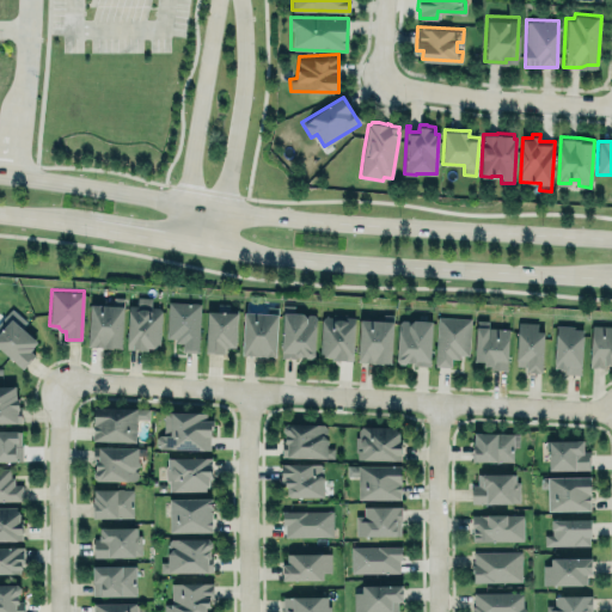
[(90,301),(89,344),(122,347),(123,304),(124,295),(114,295),(114,304),(90,301)]
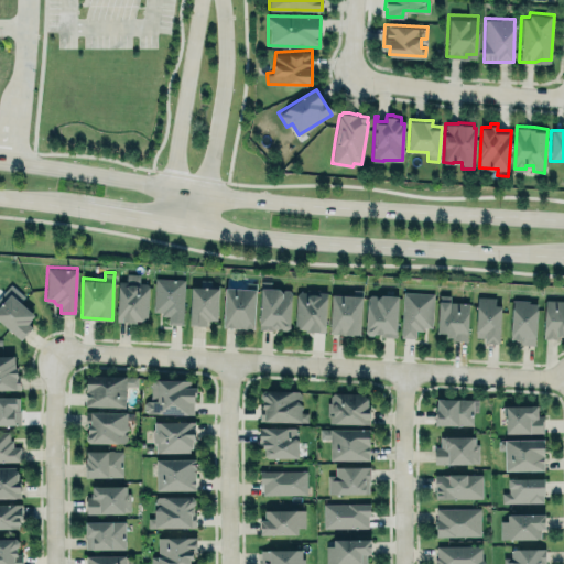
[(127,272),(140,273),(139,281),(145,282),(149,284),(147,316),(143,315),(143,318),(141,318),(141,320),(137,320),(137,318),(136,318),(136,322),(129,321),(129,320),(122,318),(122,320),(117,320),(119,280),(126,280),(127,272)]
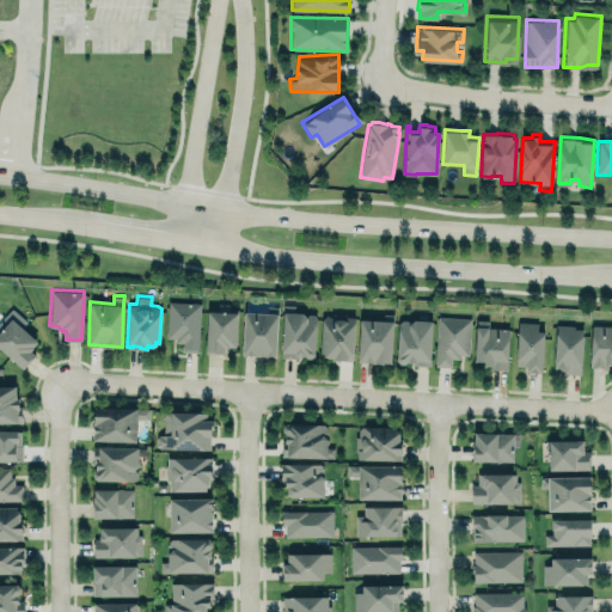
[(167,299),(201,301),(197,350),(183,349),(183,342),(175,342),(176,337),(165,337),(167,299)]
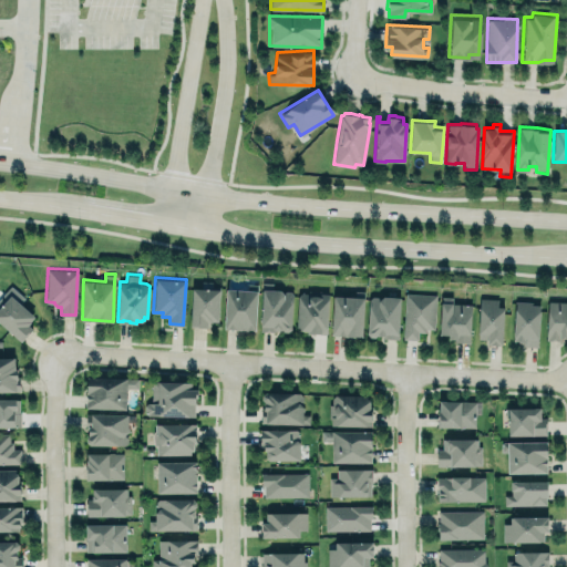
[(227,286),(224,327),(257,328),(258,288),(227,286)]
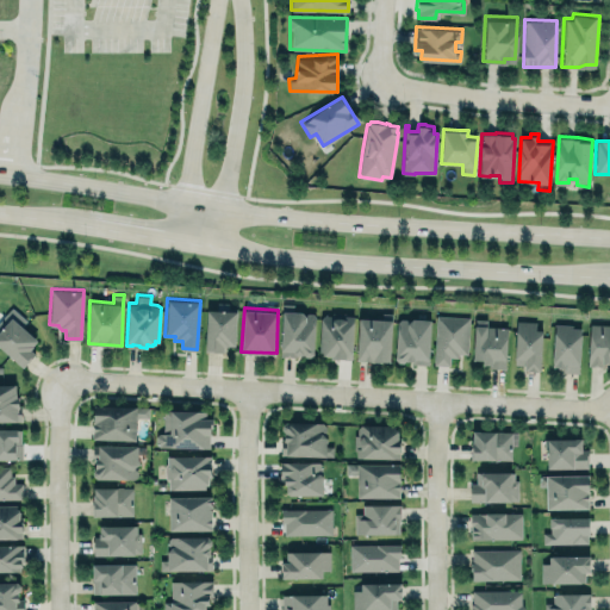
[(282,309),(281,354),(296,354),(296,352),(304,353),(306,355),(311,355),(313,350),(316,315),(312,312),(304,311),(302,310),(282,309)]
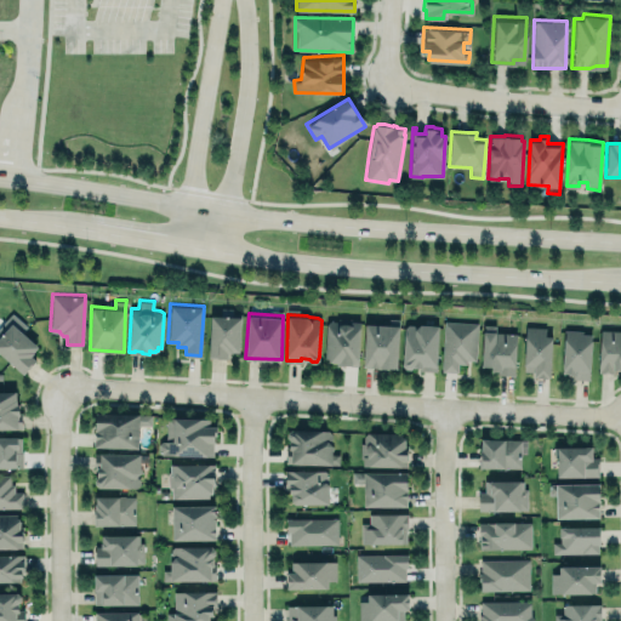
[(0,353),(22,374),(35,359),(30,354),(38,347),(22,332),(27,326),(15,315),(0,330),(0,353)]
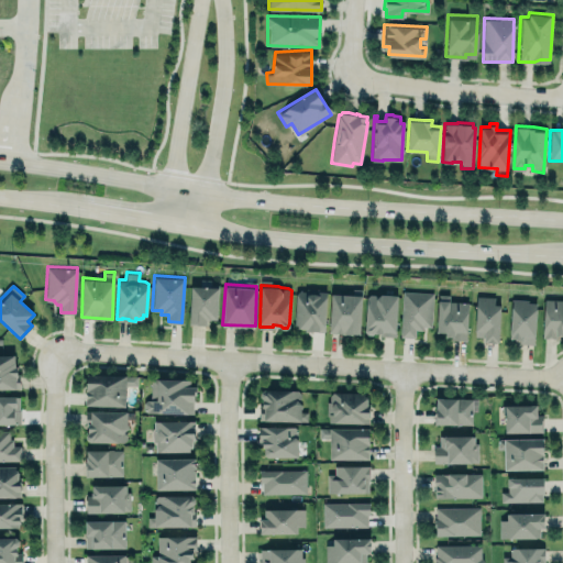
[(208,324),(208,319),(217,319),(218,287),(190,286),(189,324),(208,324)]
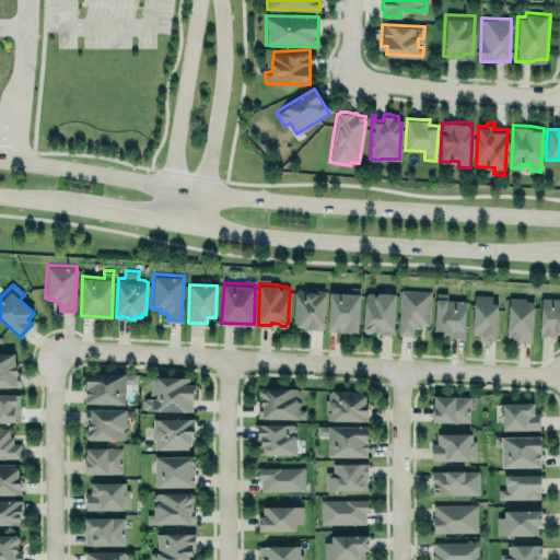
[(322,329),(324,290),(294,289),(293,328),(322,329)]
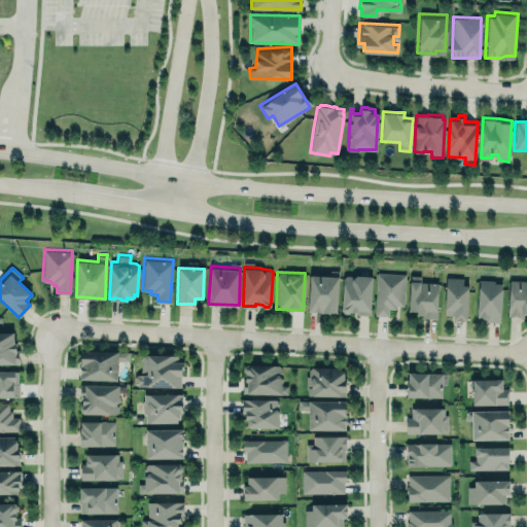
[(310,273),(308,309),(321,310),(321,311),(329,311),(329,310),(337,311),(339,275),(310,273)]
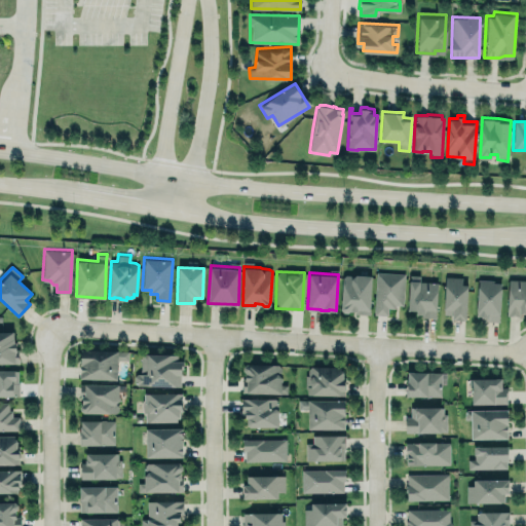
[(403,306),(404,272),(375,272),(374,314),(387,315),(387,306),(403,306)]
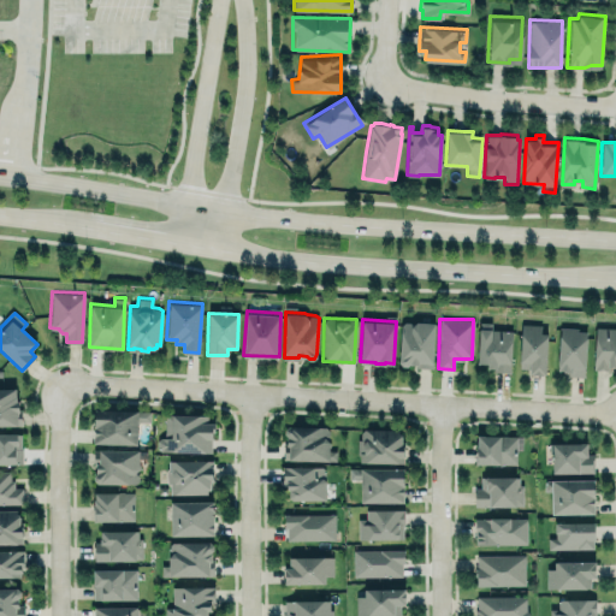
[(434,321),(402,320),(400,366),(433,367),(434,321)]
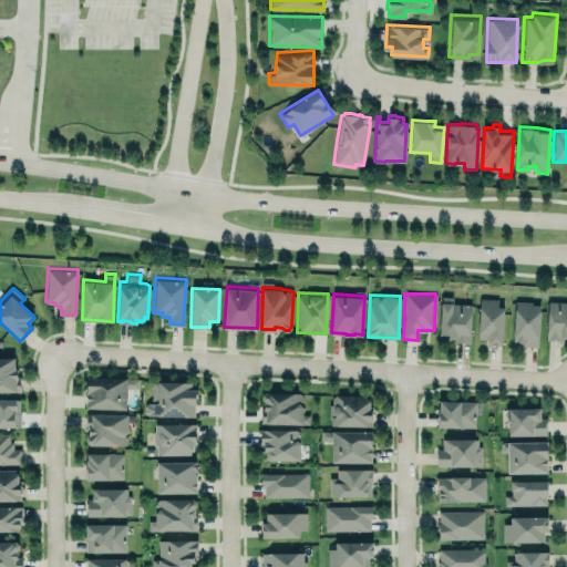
[(442,295),(440,332),(449,332),(449,337),(454,337),(454,341),(470,341),(471,302),(452,301),(453,296),(442,295)]
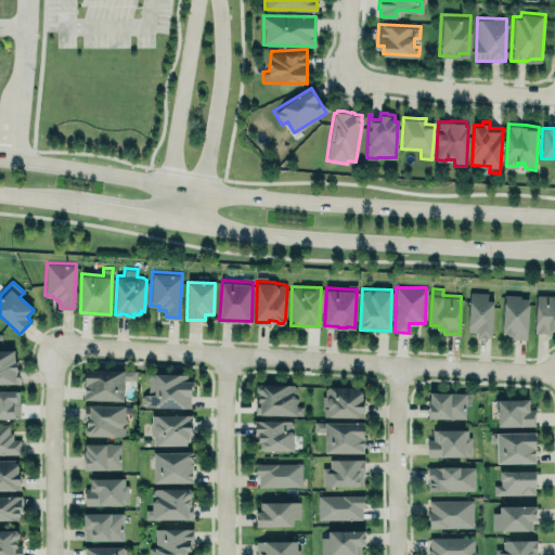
[(469,291),(488,291),(487,298),(491,298),(491,335),(477,336),(477,330),(468,330),(469,291)]
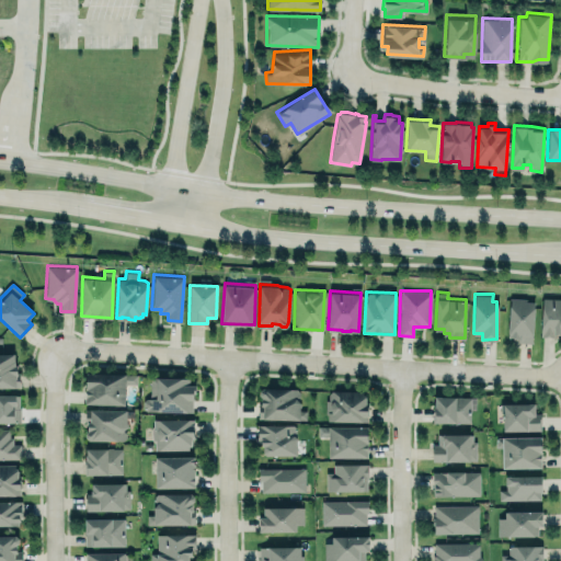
[(510,296),(526,297),(526,299),(535,300),(531,342),(517,341),(517,336),(515,336),(512,336),(513,334),(510,334),(510,335),(507,335),(510,296)]
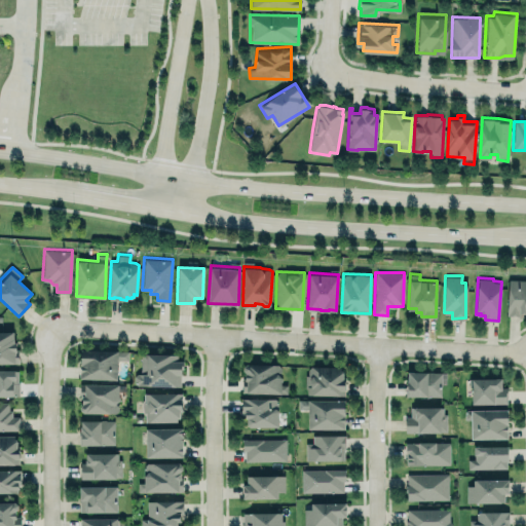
[(506,313),(520,314),(521,311),(525,311),(525,278),(509,277),(506,313)]
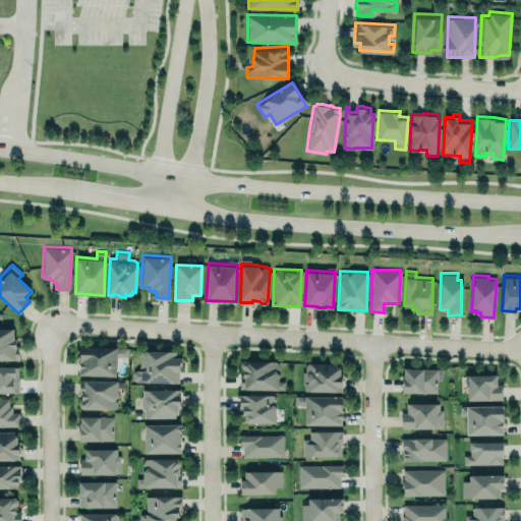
[(79,345),(78,372),(115,374),(116,355),(126,356),(127,346),(79,345)]
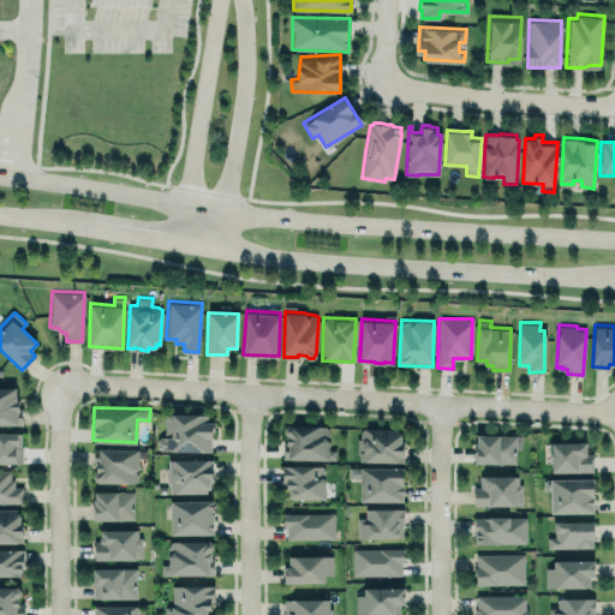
[(160,449),(210,449),(212,429),(214,429),(214,421),(207,419),(207,413),(172,411),(172,412),(165,412),(165,435),(160,436),(157,439),(157,446),(160,449)]
